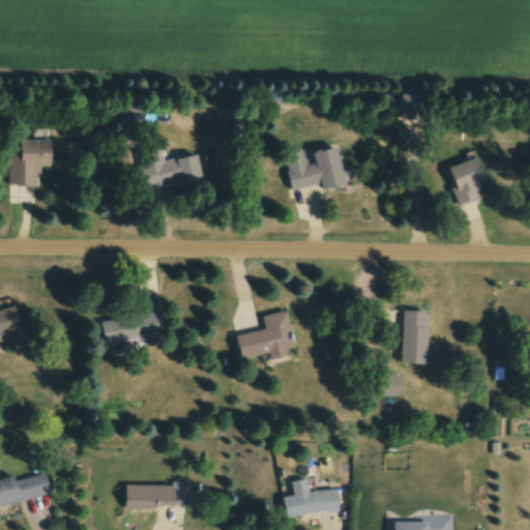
[(423,119),(423,95),(403,95),(403,119),(423,119)]
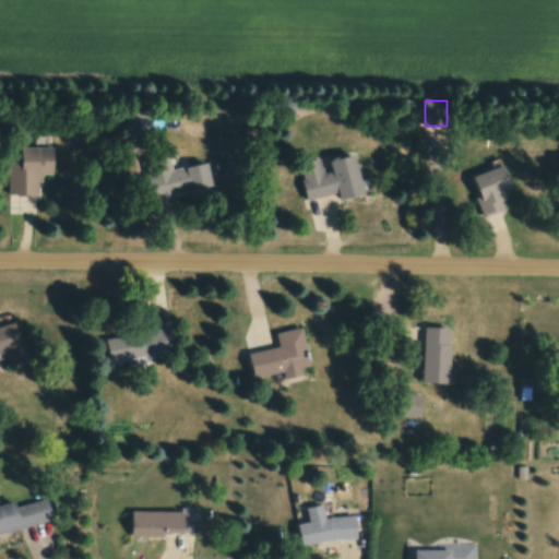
[(54,150),(21,150),(21,166),(9,166),(9,199),(40,199),(40,177),(54,177),(54,150)]
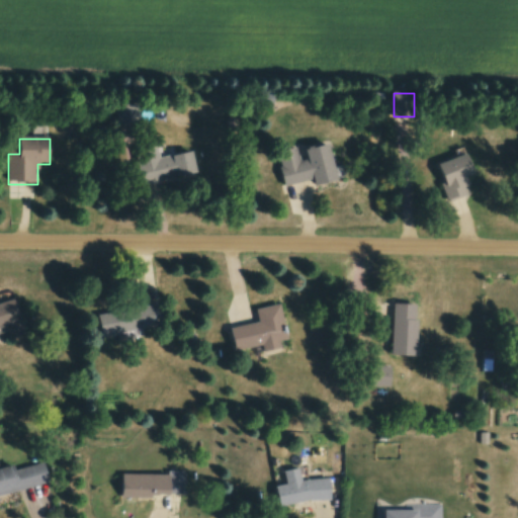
[(277,154),(284,188),(313,182),(314,186),(336,181),(328,144),(300,150),(299,149),(277,154)]
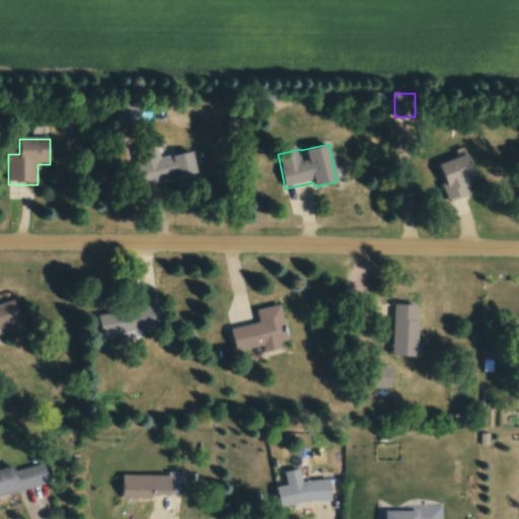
[(143,188),(197,175),(192,153),(138,164),(143,188)]
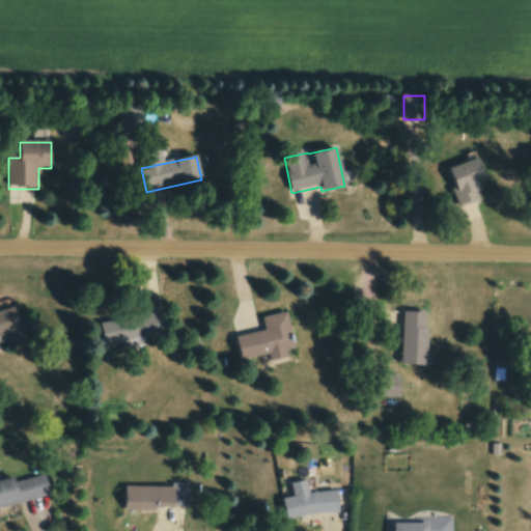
[(448,169),(459,207),(481,201),(476,183),(485,180),(480,160),(448,169)]
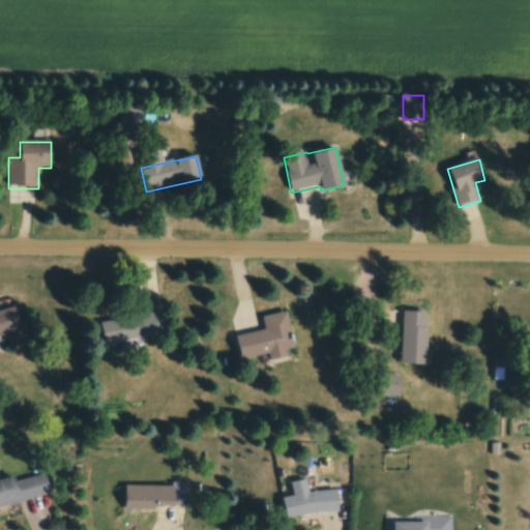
[(427,313),(403,313),(403,366),(427,366),(427,313)]
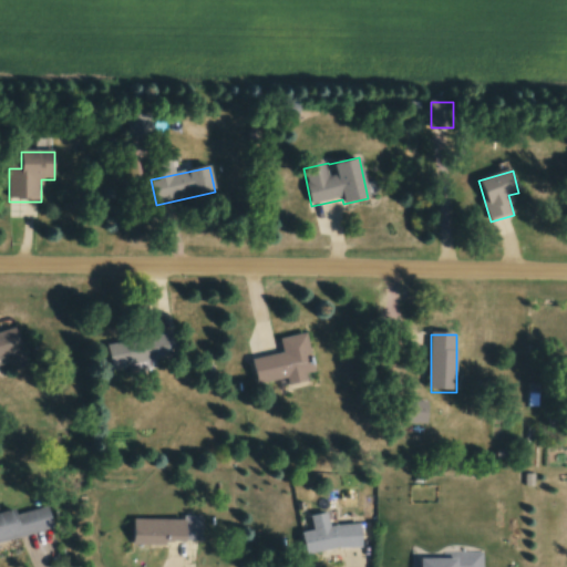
[(112,371),(169,360),(165,336),(107,347),(112,371)]
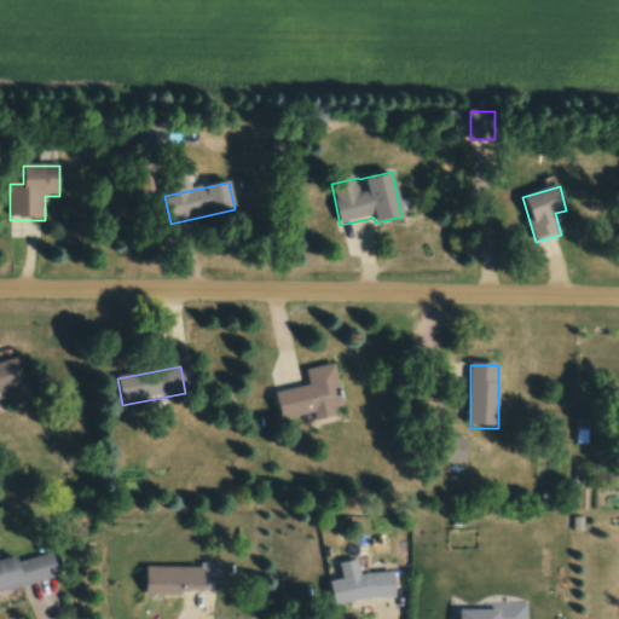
[(334,366),(306,372),(308,387),(275,394),(281,426),(343,412),(334,366)]
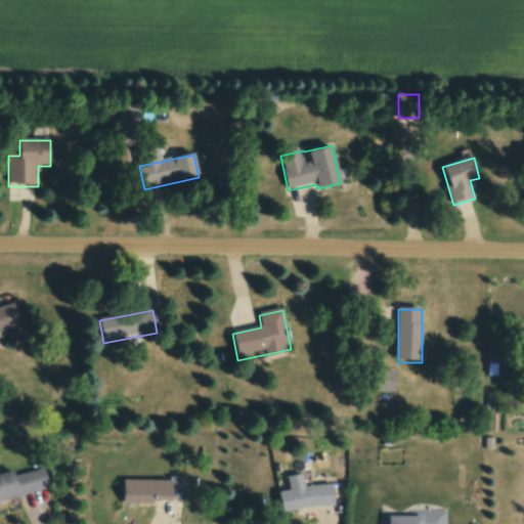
[(0,501),(49,491),(44,468),(0,478),(0,501)]
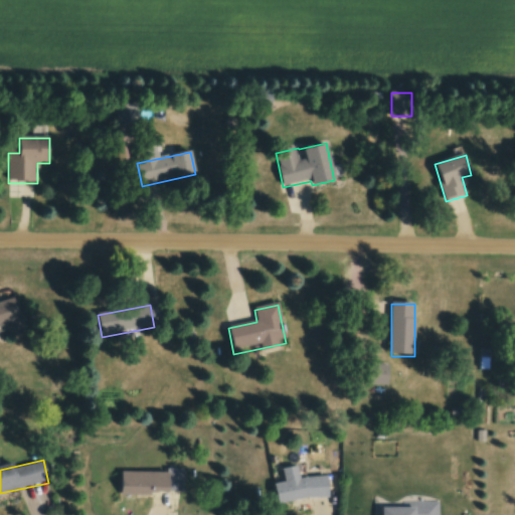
[(329,499),(327,478),(299,480),(298,468),(283,470),(284,484),(276,485),(278,504),(329,499)]
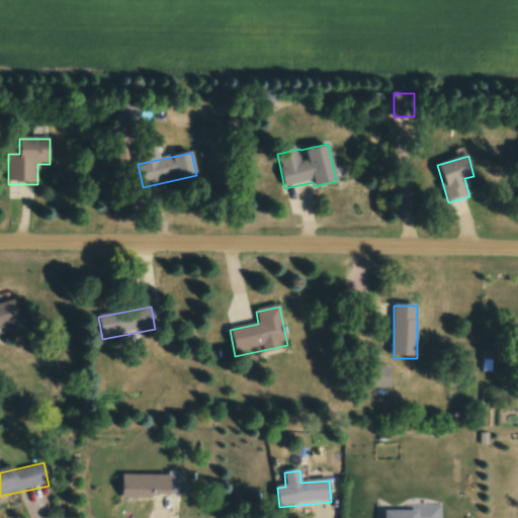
[(122,499),(184,499),(184,476),(122,476),(122,499)]
